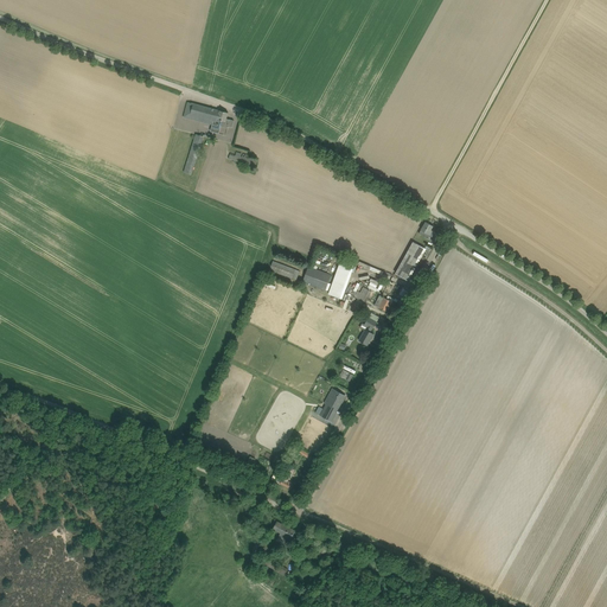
[(230,120),(227,120),(229,113),(219,110),(187,102),(184,117),(218,127),(219,121),(223,121),(222,127),(228,128),(229,127),(232,128),(235,121),(230,120)]
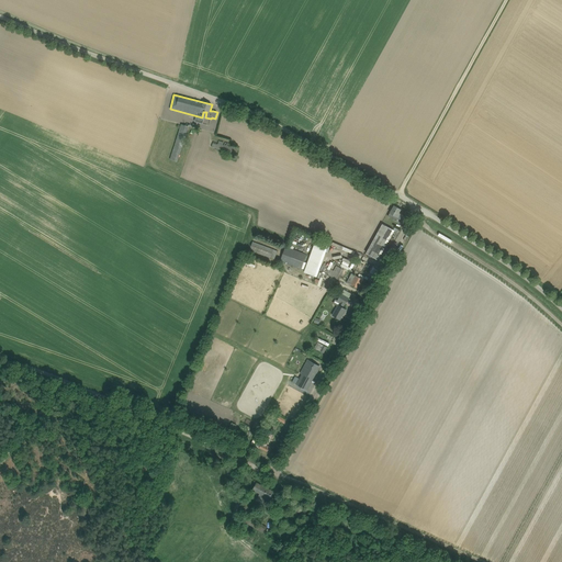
[(181,124),(170,160),(178,163),(189,126),(181,124)]
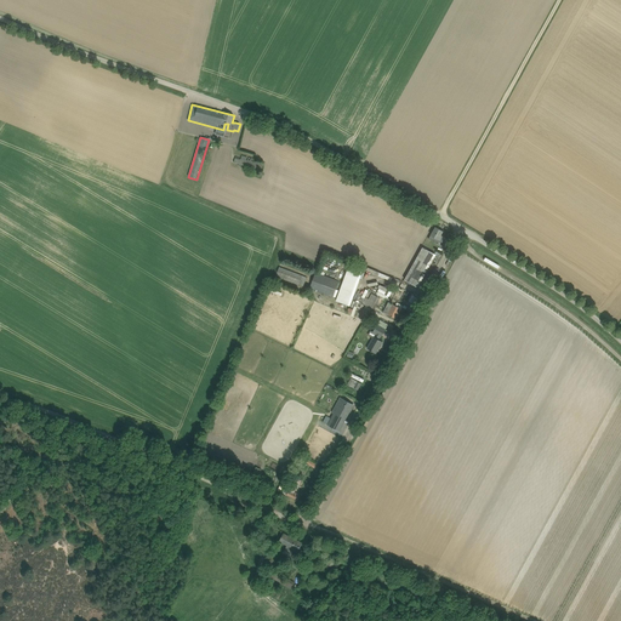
[(262,171),(263,165),(255,163),(256,159),(249,157),(248,160),(246,160),(248,158),(237,154),(234,163),(262,171)]
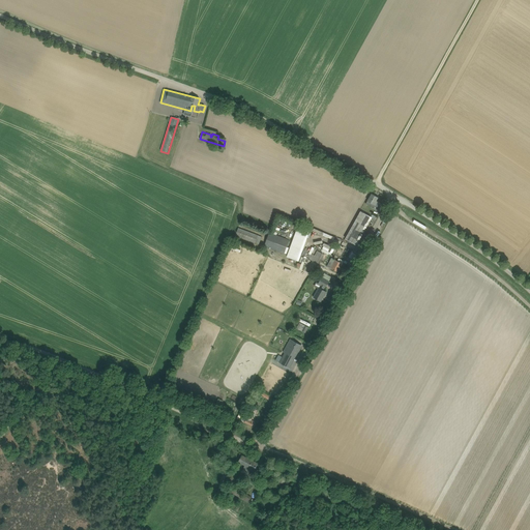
[(378,211),(382,204),(376,201),(378,198),(372,194),(366,204),(378,211)]
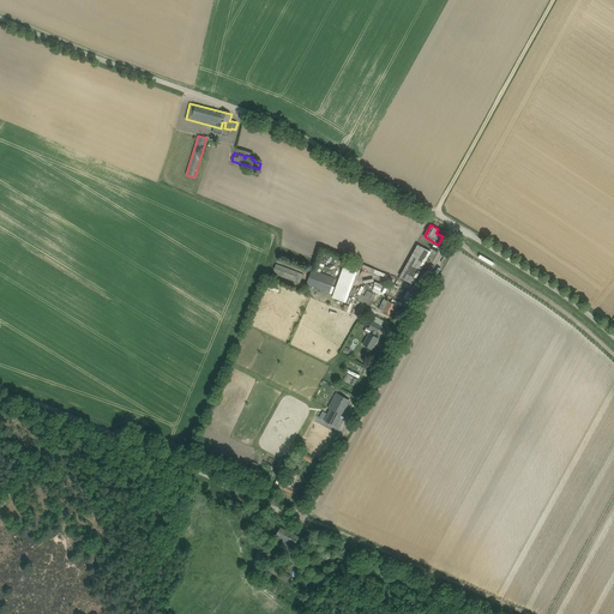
[(417,244),(399,276),(414,284),(432,251),(417,244)]
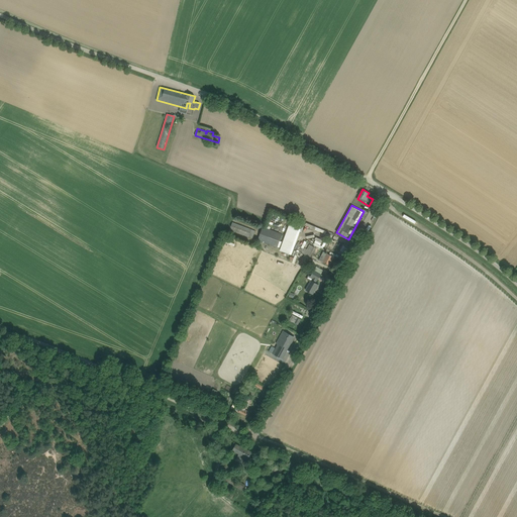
[(292,254),(300,230),(302,231),(304,226),(289,221),(281,250),(292,254)]
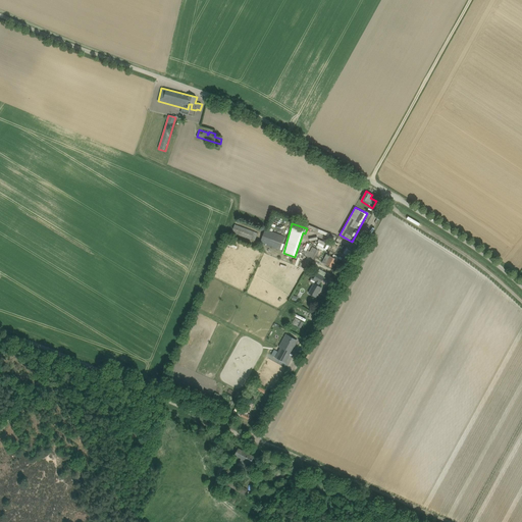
[(232,232),(255,241),(258,233),(235,224),(232,232)]
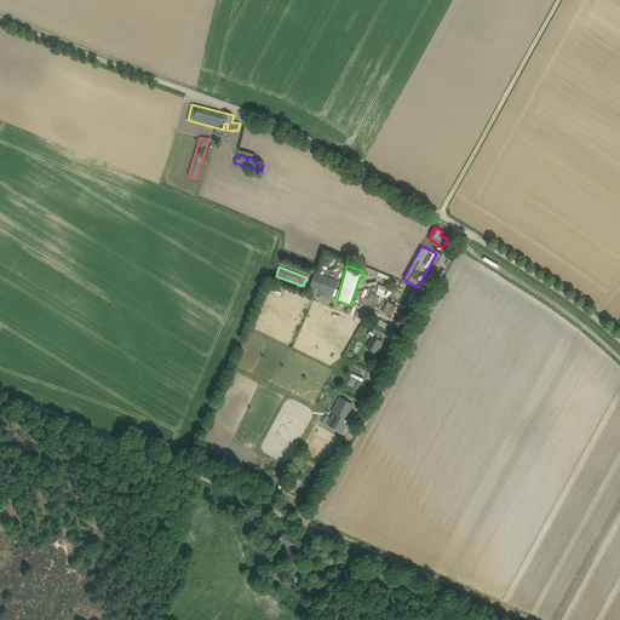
[(367,267),(366,270),(390,280),(392,276),(367,267)]
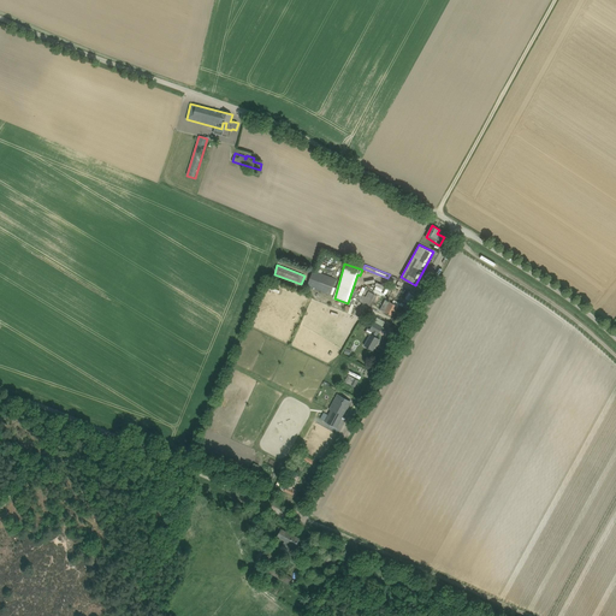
[(313,271),(307,286),(330,295),(336,279),(313,271)]
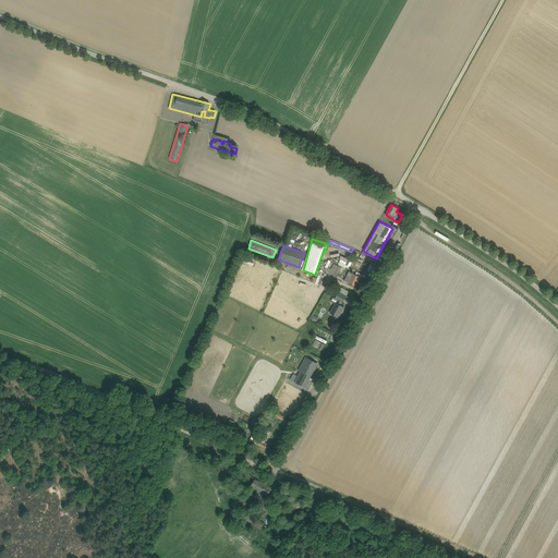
[(337,279),(342,268),(334,264),(331,269),(328,267),(325,274),(337,279)]
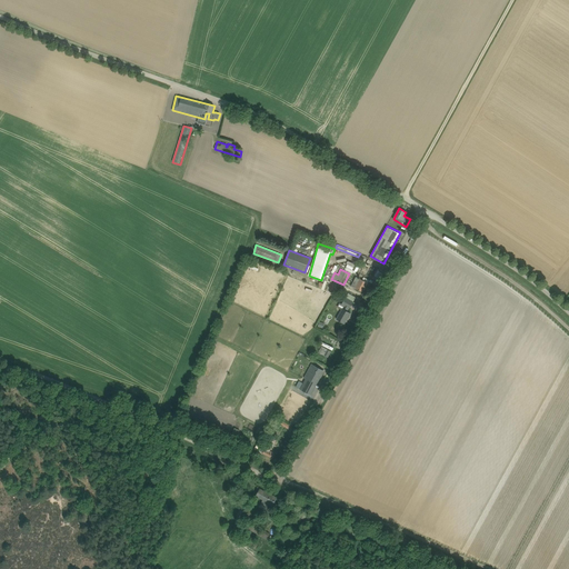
[(368,283),(357,277),(351,286),(363,292),(368,283)]
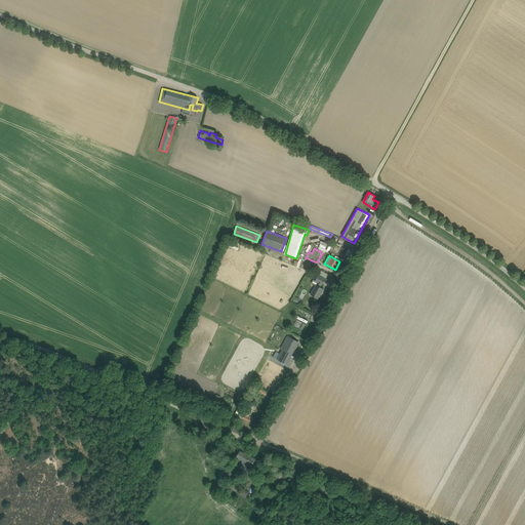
[(326,279),(322,276),(319,275),(315,281),(317,283),(310,294),(318,298),(323,289),(320,287),(322,284),(323,285),(326,279)]
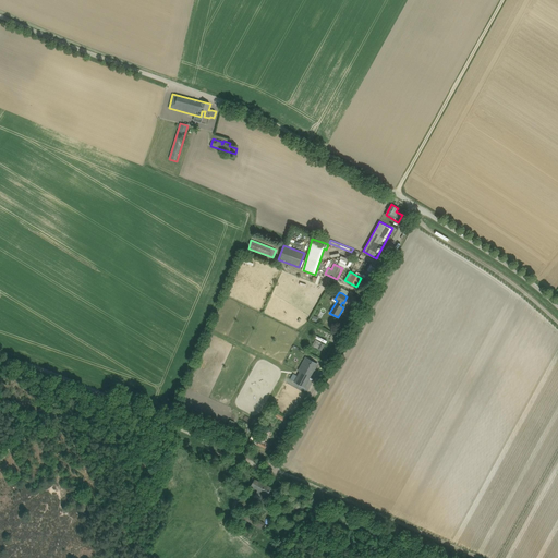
[(325,344),(315,339),(312,346),(322,351),(325,344)]
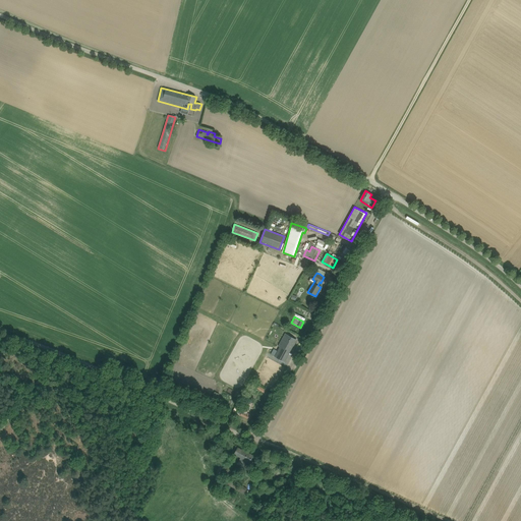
[(296,340),(285,333),(278,346),(280,347),(275,357),(284,362),(296,340)]
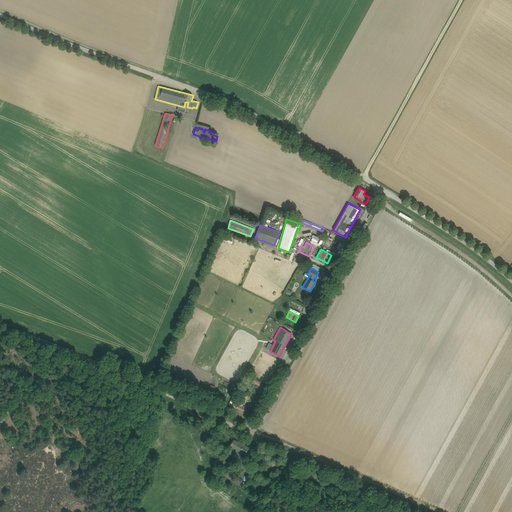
[(255,378),(253,381),(265,389),(267,386),(255,378)]
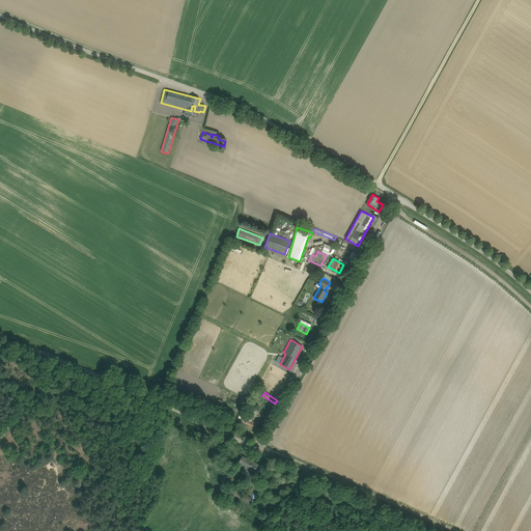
[(258,408),(253,406),(252,404),(250,408),(251,409),(250,411),(256,414),(258,408)]
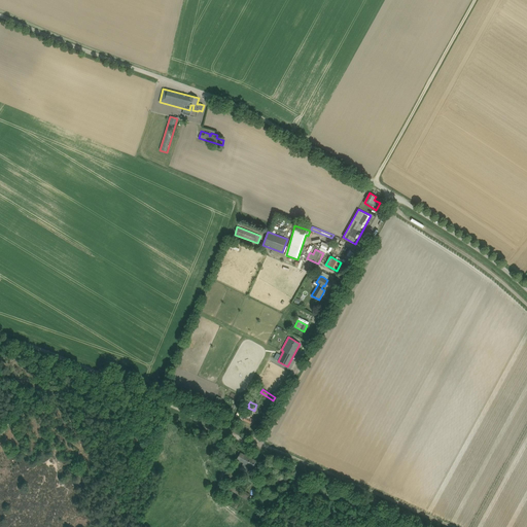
[(247,412),(244,420),(251,423),(253,419),(250,418),(251,414),(247,412)]
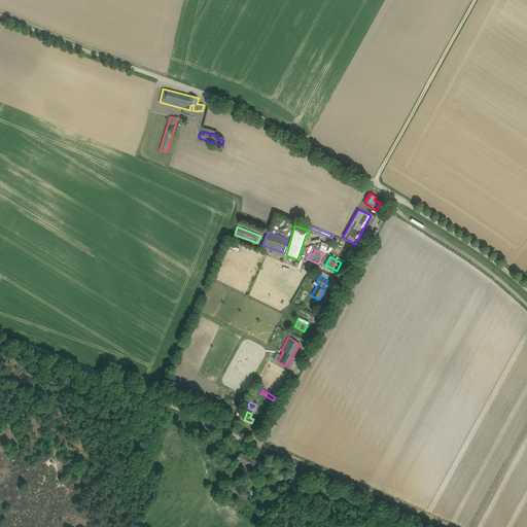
[(243,463),(247,456),(241,452),(237,459),(243,463)]
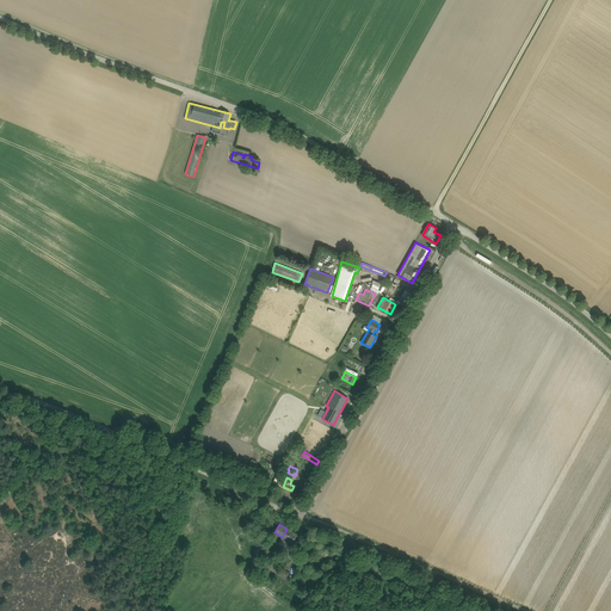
[(294,543),(292,543),(297,535),(287,529),(282,537),(283,537),(279,542),(285,545),(290,548),(294,543)]
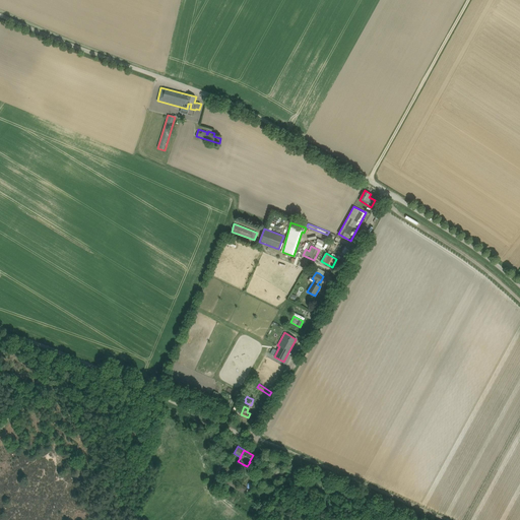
[(274,472),(275,473),(275,474),(282,477),(284,473),(278,469),(277,470),(275,469),(274,472)]
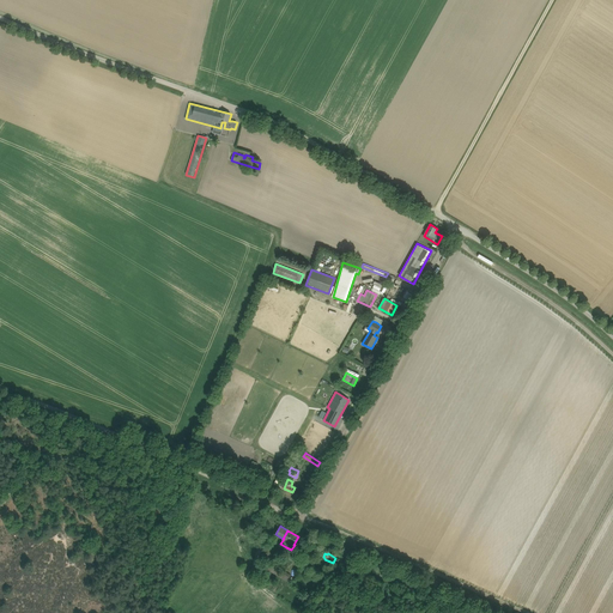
[(291,575),(286,571),(274,565),(272,563),(267,570),(287,582),(291,575)]
